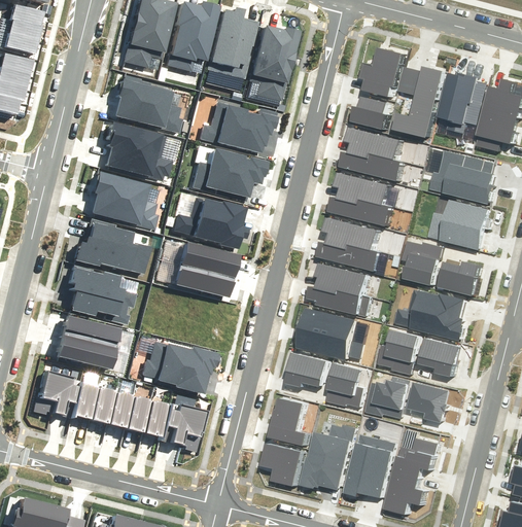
[(141,0),(126,63),(151,70),(154,58),(163,60),(177,5),(160,0),(159,0),(141,0)]
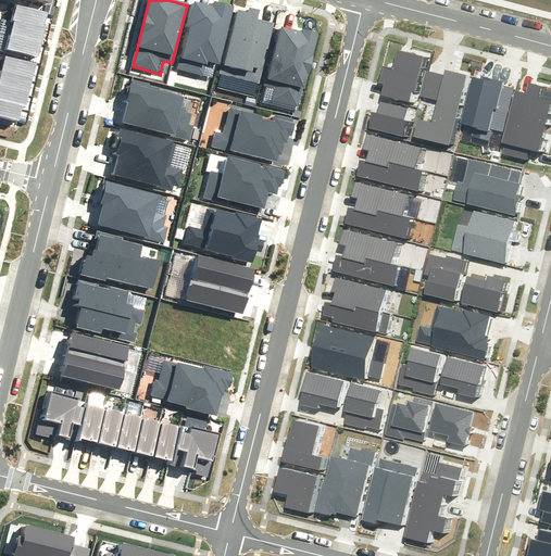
[(212,9),(192,3),(186,28),(189,30),(182,61),(209,67),(210,64),(220,66),(234,9),(214,3),(212,9)]
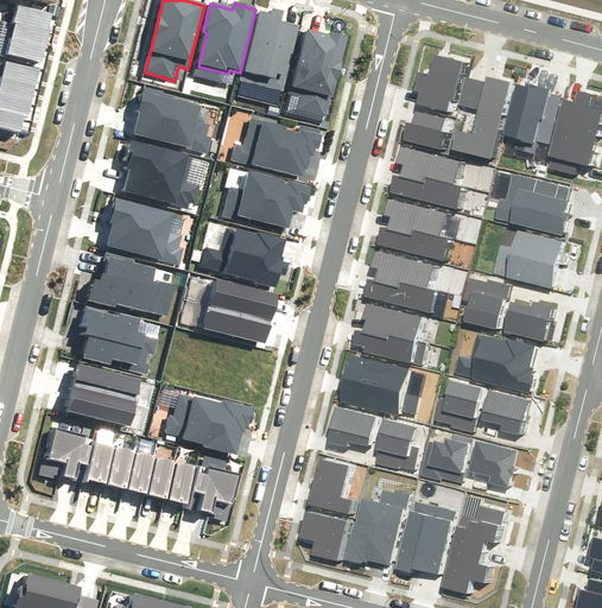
[(49,25),(52,13),(19,6),(16,18),(49,25)]
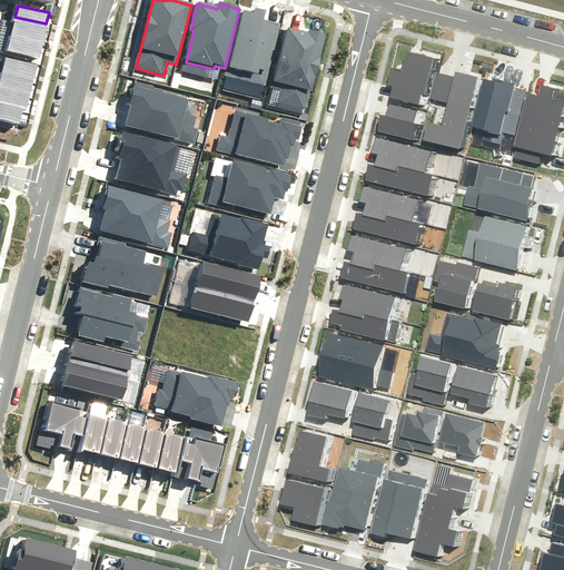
[(253,15),(243,12),(230,69),(257,76),(259,71),(267,74),(274,48),(277,48),(283,25),(263,19),(264,13),(255,10),(253,15)]
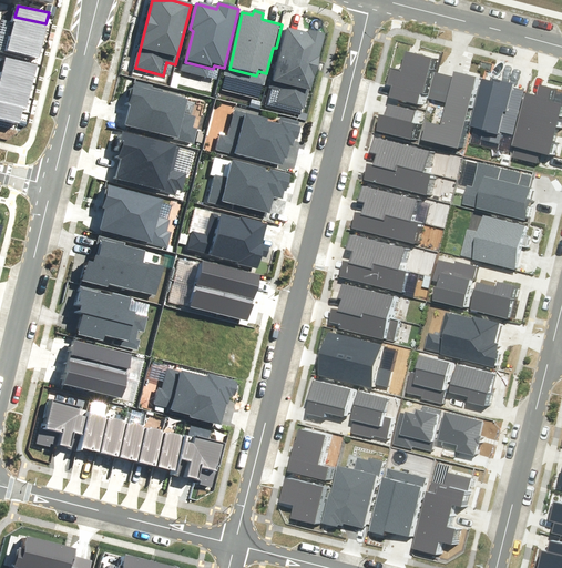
[(43,34),(46,23),(14,17),(12,28),(43,34)]
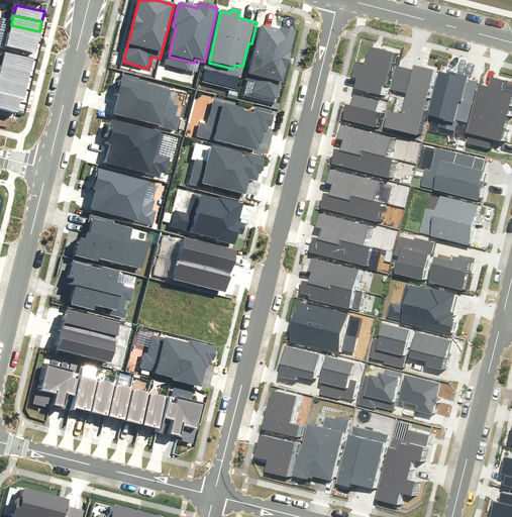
[(37,41),(39,31),(11,25),(9,35),(37,41)]
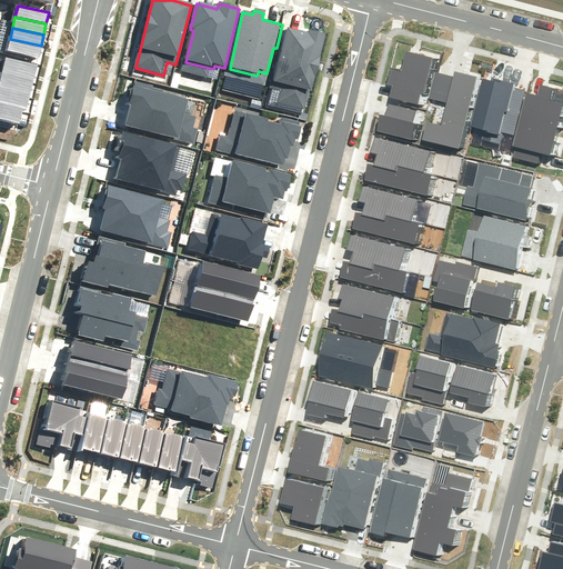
[(307,35),(288,29),(273,83),(310,93),(325,36),(308,31),(307,35)]
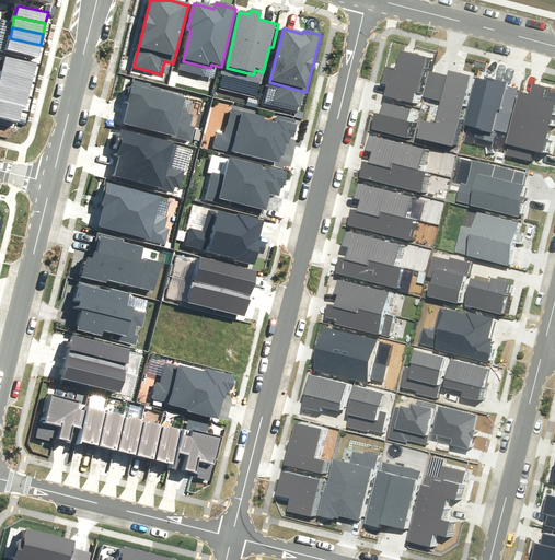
[(37,56),(41,45),(10,38),(7,49),(37,56)]
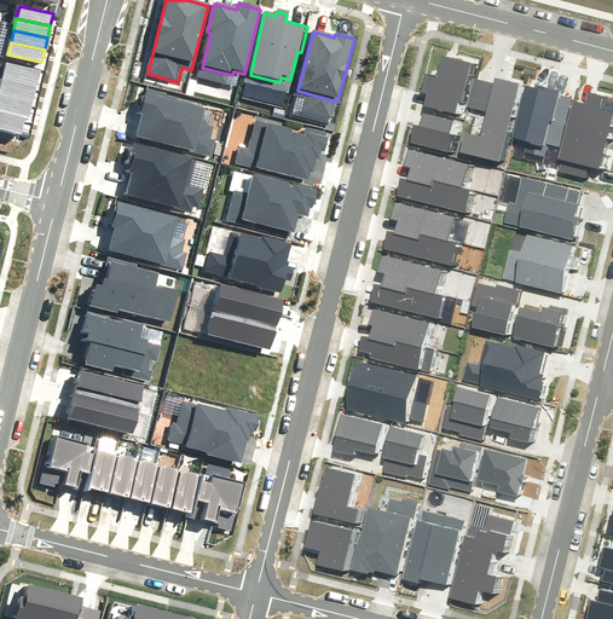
[(36,87),(40,70),(5,62),(1,79),(36,87)]
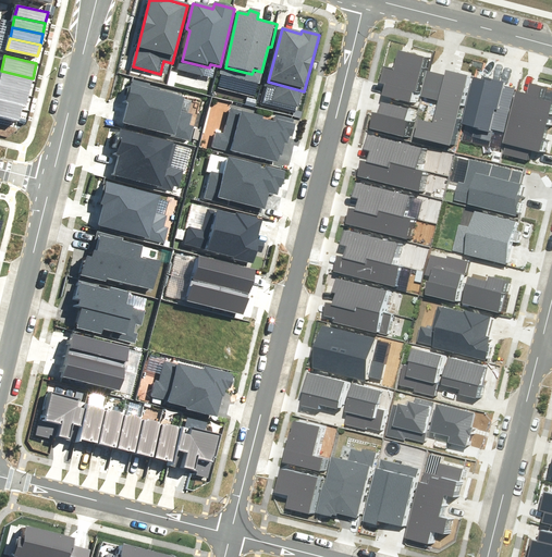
[(0,86),(29,94),(33,78),(1,71),(0,74),(0,86)]
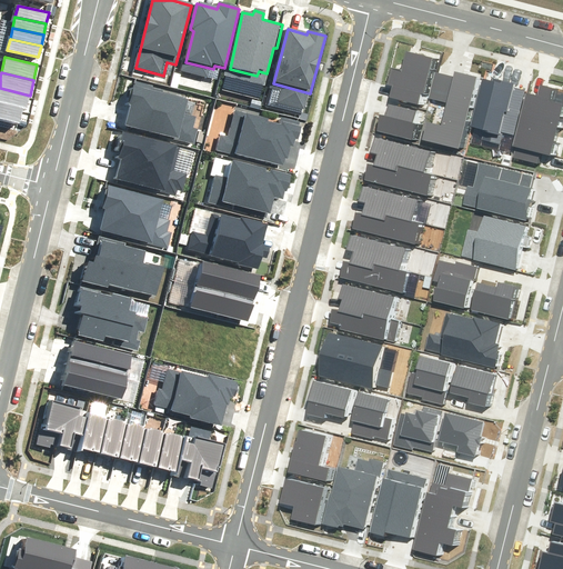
[(466,79),(446,73),(440,101),(459,107),(453,126),(443,125),(438,141),(471,150),(490,78),(469,72),(466,79)]
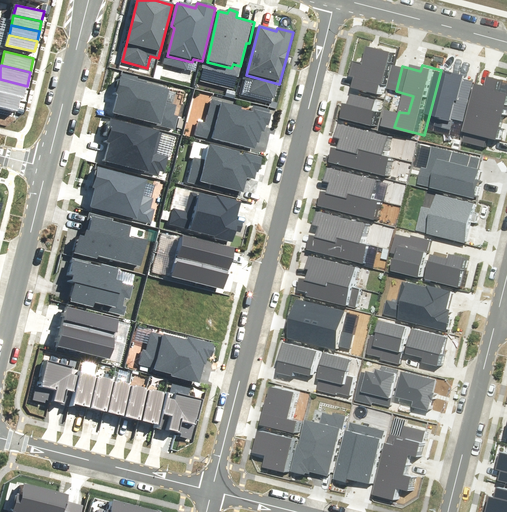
[(488,86),(478,83),(466,132),(469,132),(466,142),(488,147),(491,138),(500,140),(506,114),(506,80),(490,76),(488,86)]
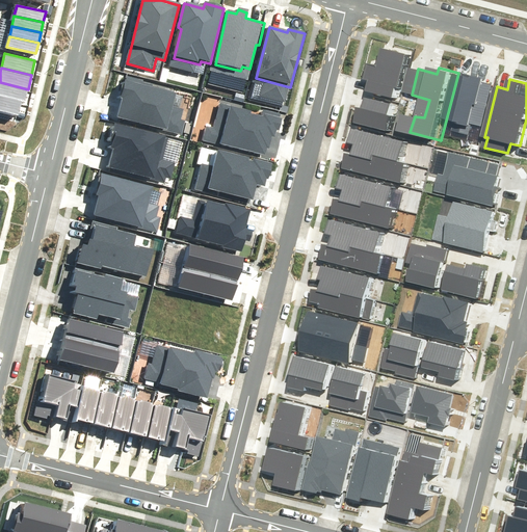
[(24,104),(28,89),(0,82),(0,97),(21,103),(24,104)]
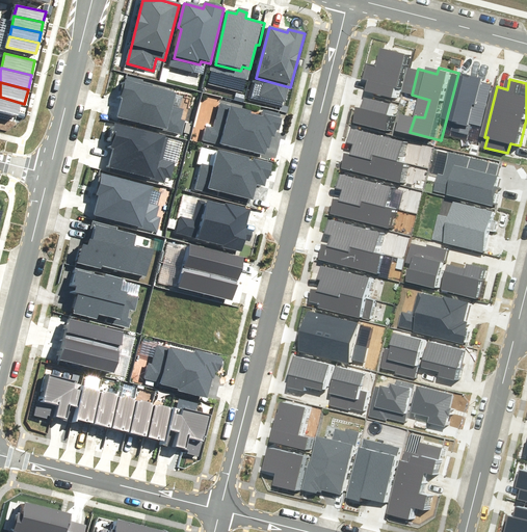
[(0,112),(17,116),(21,103),(0,97),(0,112)]
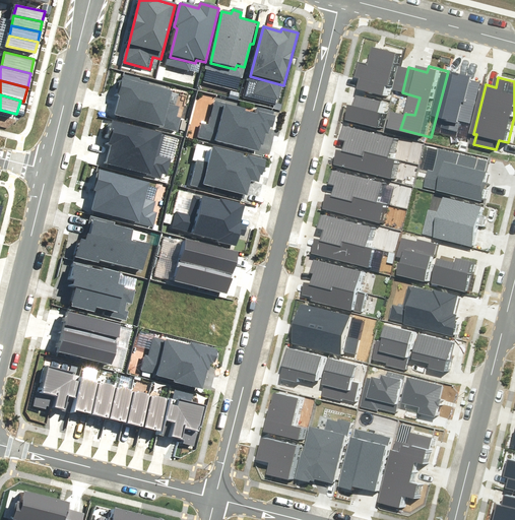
[(427,235),(477,247),(487,207),(446,197),(442,212),(433,209),(427,235)]
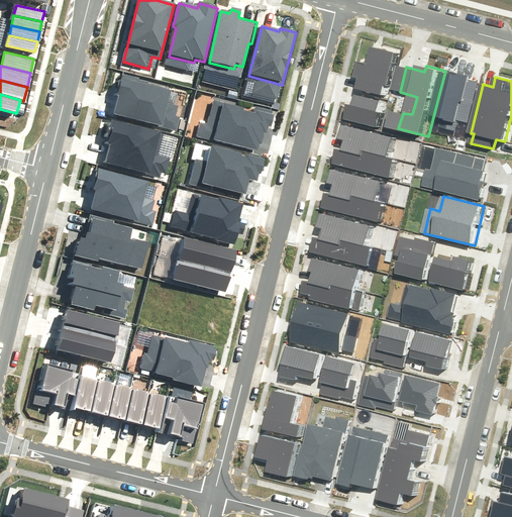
[(188,344),(155,336),(149,354),(147,353),(142,369),(157,373),(156,376),(174,379),(174,381),(202,388),(207,370),(208,370),(209,362),(211,362),(212,359),(214,360),(217,349),(214,349),(215,348),(190,341),(188,344)]
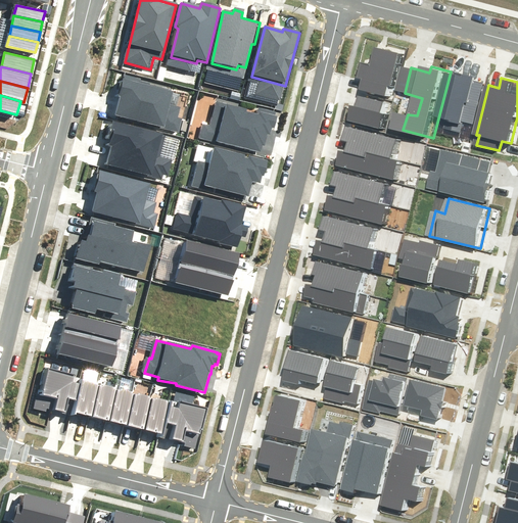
[(317,454),(309,480),(322,484),(323,482),(327,484),(328,481),(346,486),(362,426),(348,422),(348,424),(338,422),(336,431),(324,429),(318,454),(317,454)]
